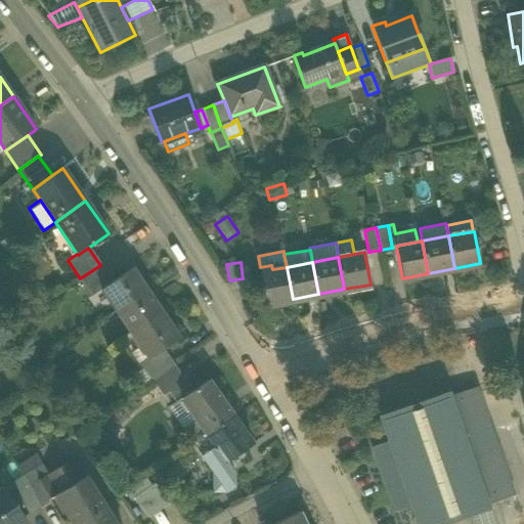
[(112,281),(100,265),(80,278),(92,296),(105,287),(112,281)]
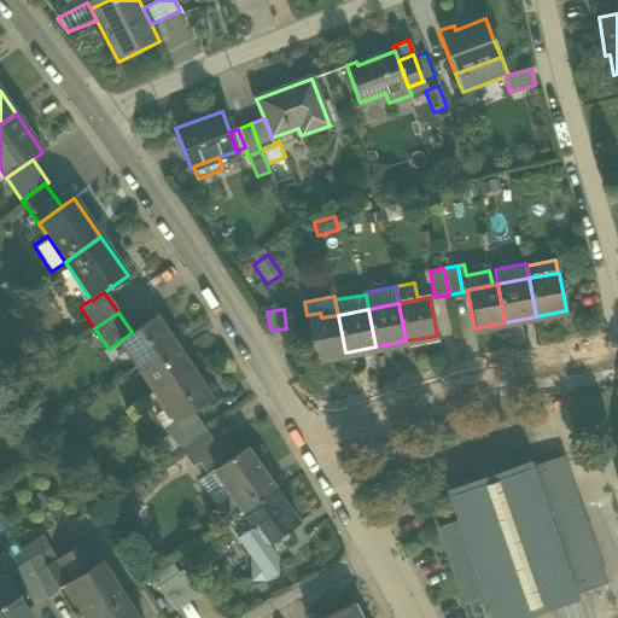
[(315,359),(345,353),(338,315),(321,318),(320,313),(307,315),(308,320),(307,321),(315,359)]
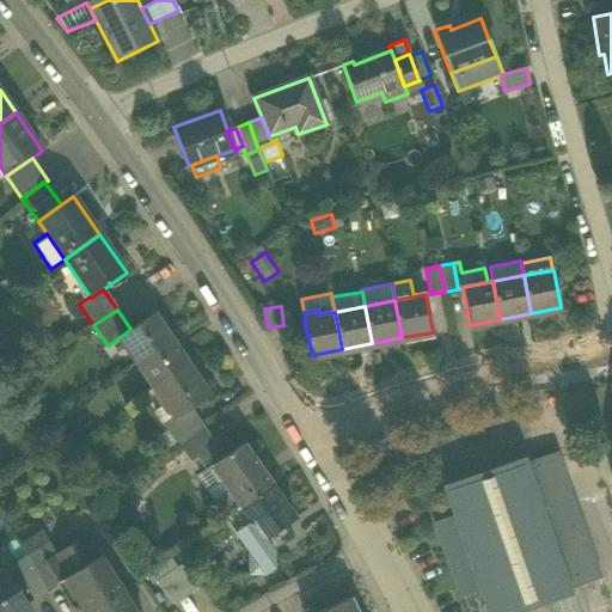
[(123,335),(140,360),(171,338),(154,313),(130,329),(123,335)]
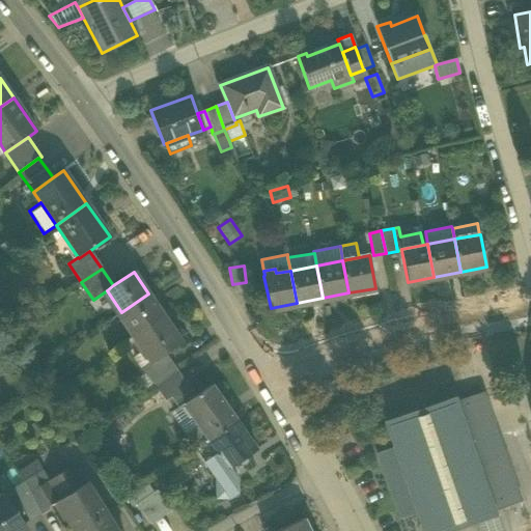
[(121,312),(136,334),(163,315),(148,294),(121,312)]
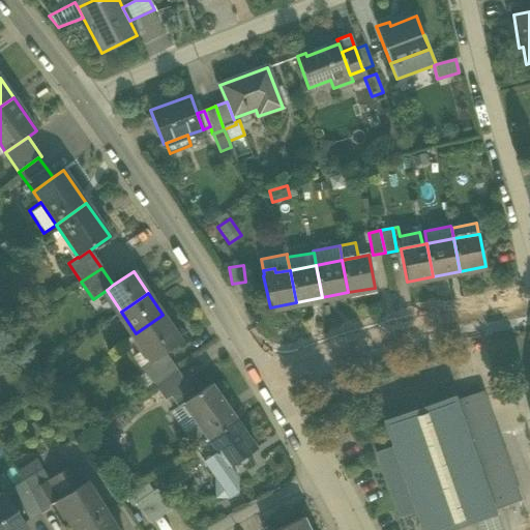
[(181,342),(163,315),(136,333),(133,335),(151,362),(165,354),(181,342)]
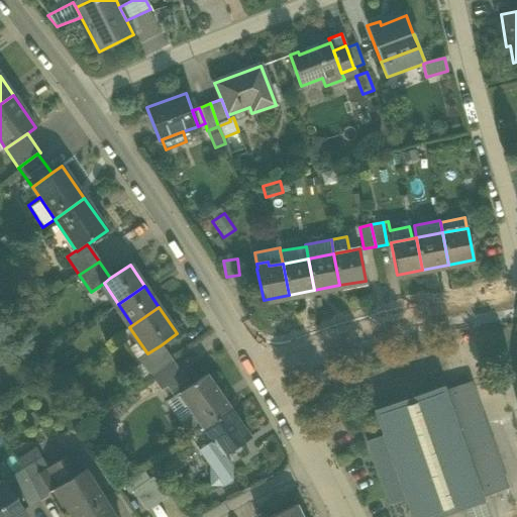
[(142,363),(150,373),(170,358),(161,345),(147,353),(150,356),(142,363)]
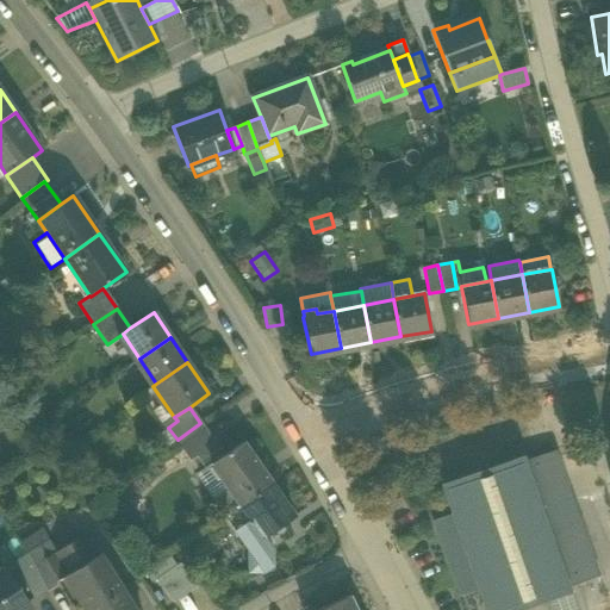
[(179,443),(190,459),(213,442),(203,428),(179,443)]
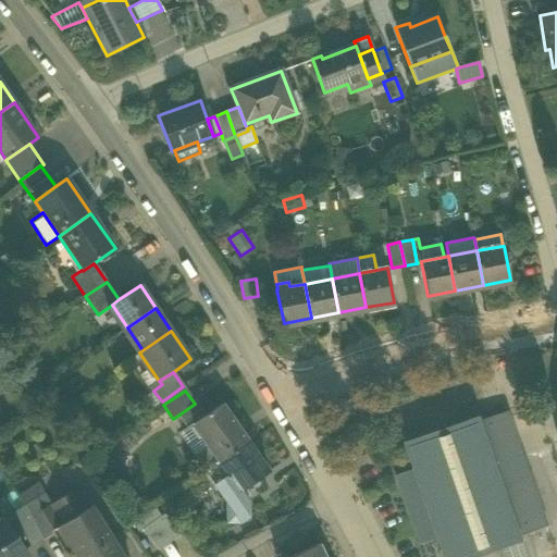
[(193,423),(219,460),(247,441),(221,404),(193,423)]
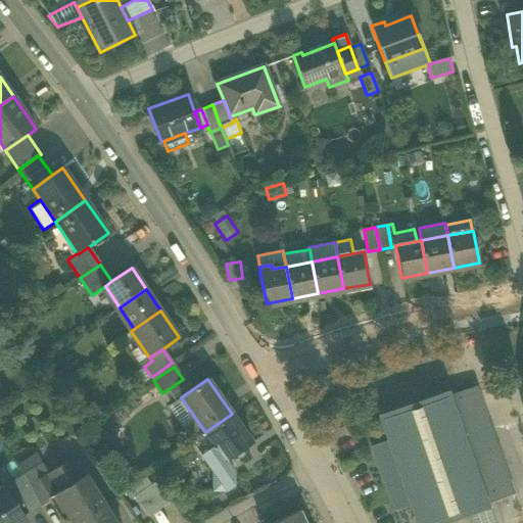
[(475,387),(446,396),(483,505),(488,503),(513,494),(475,387)]
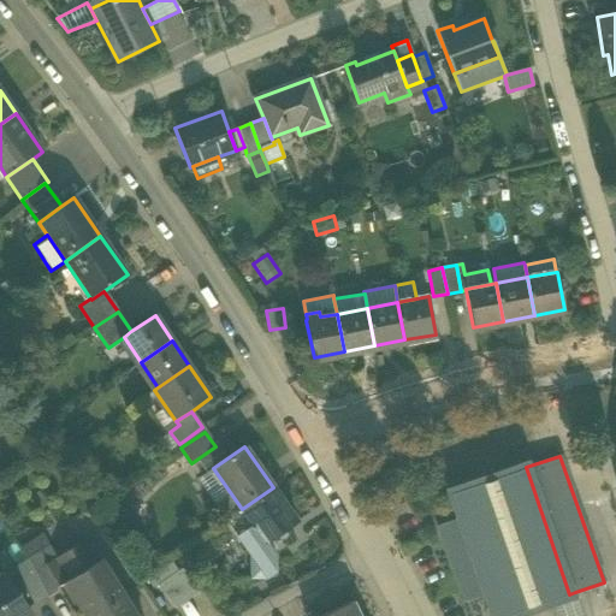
[(452,492),(461,517),(489,594),(495,615),(507,615),(550,602),(569,594),(526,467),(452,492)]
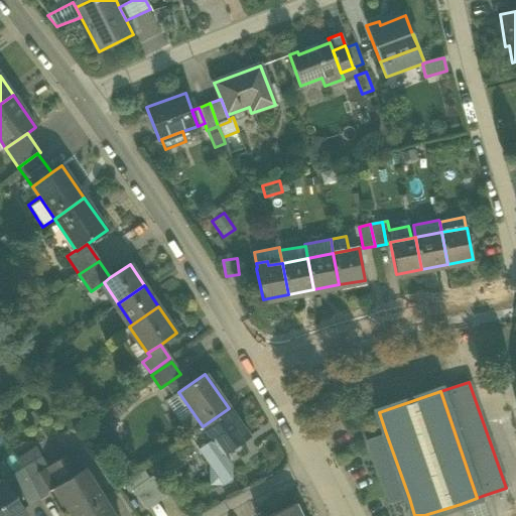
[(249,436),(229,408),(203,426),(188,436),(209,465),(210,485),(223,485),(232,478),(231,465),(224,455),(249,436)]
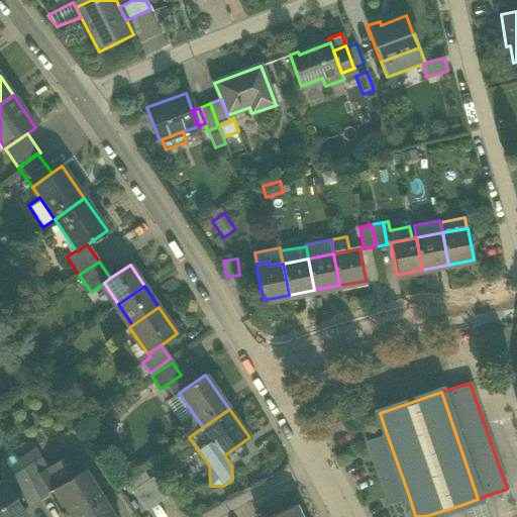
[(391,506),(410,499),(387,434),(369,441),(391,506)]
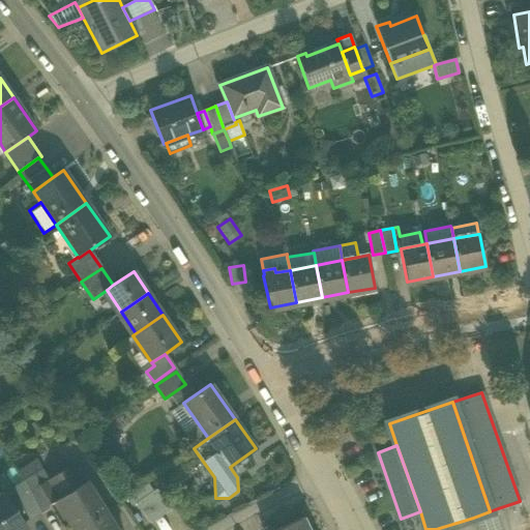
[(50,506),(58,501),(57,500),(86,481),(75,464),(49,480),(37,488),(50,506)]
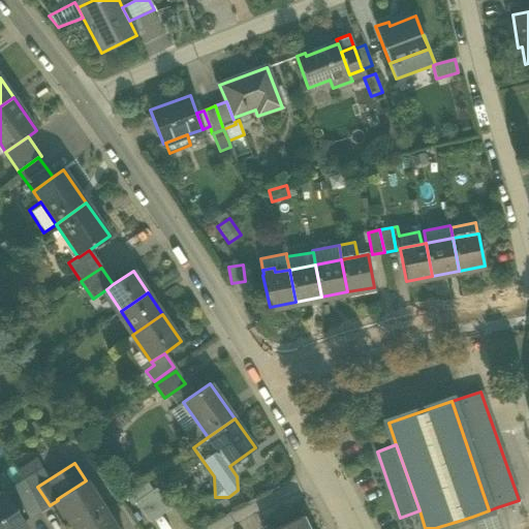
[(8,487),(25,476),(18,465),(1,475),(8,487)]
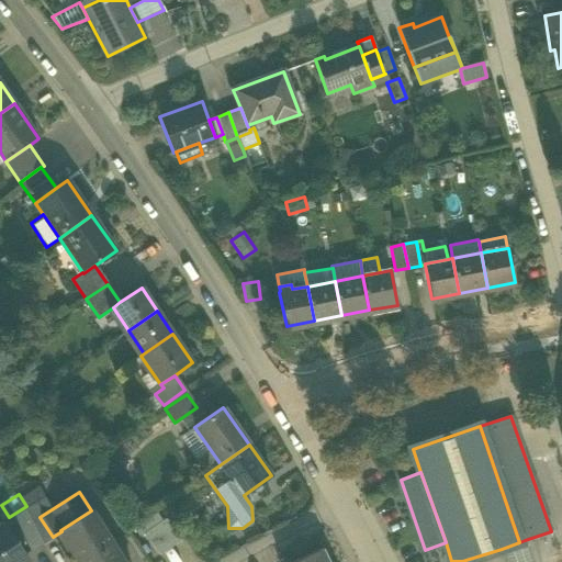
[(45,497),(24,510),(42,543),(53,537),(40,517),(52,509),(45,497)]
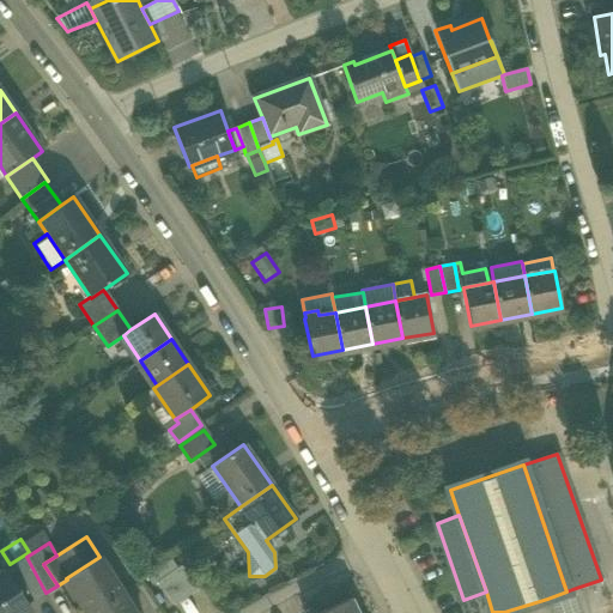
[(34,601),(46,593),(26,557),(14,565),(34,601)]
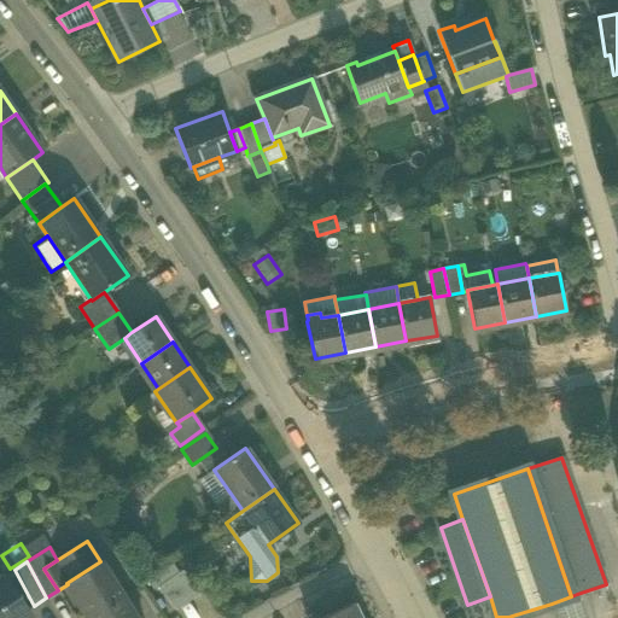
[(135,617),(100,561),(66,583),(68,584),(88,617),(135,617)]
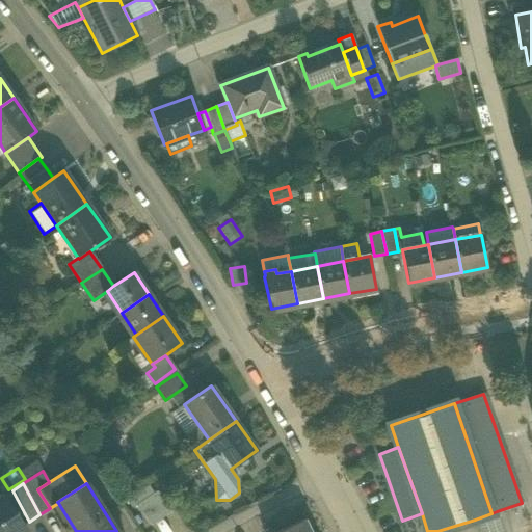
[(136,505),(151,526),(171,512),(157,491),(136,505)]
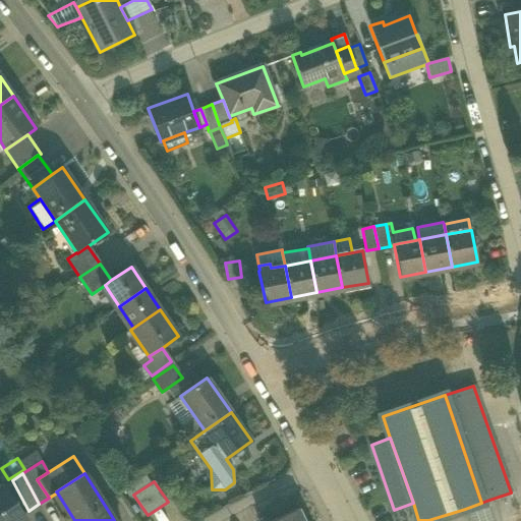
[(4,485),(0,488),(0,520),(21,520),(25,518),(4,485)]
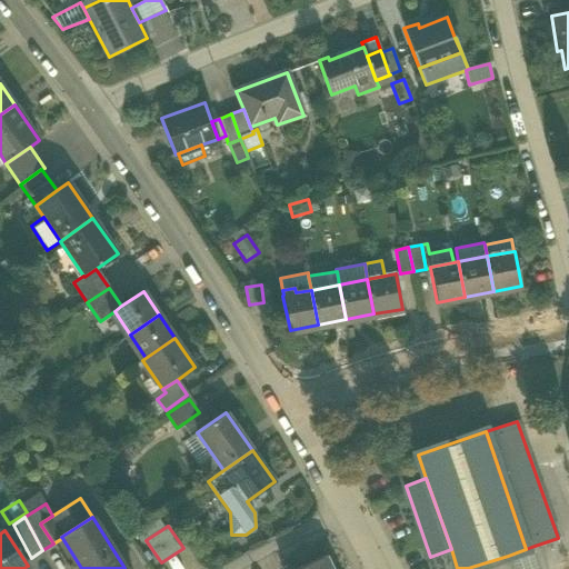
[(539,568),(531,547),(526,549),(508,556),(511,568),(539,568)]
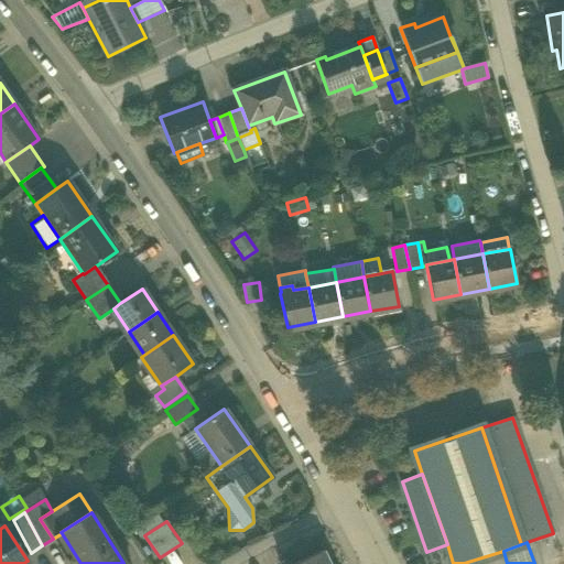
[(329,563),(323,551),(295,563),(329,563)]
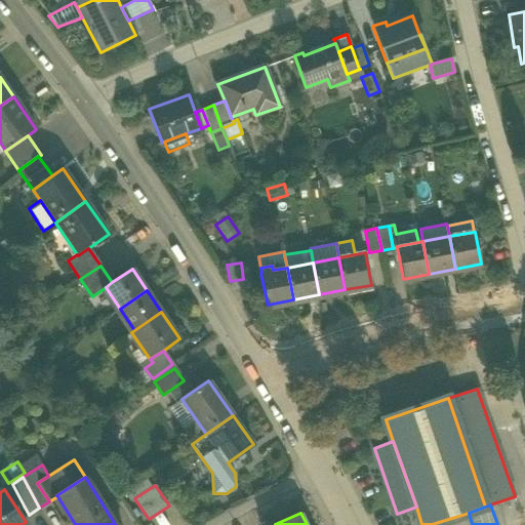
[(472,524),(469,513),(432,524),(472,524)]
